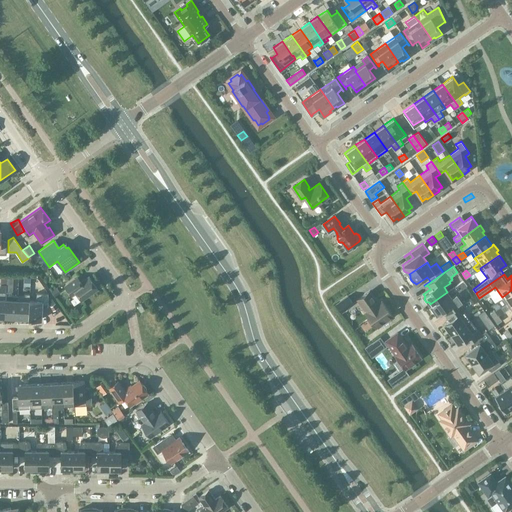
[(98,289),(89,276),(78,284),(75,278),(64,286),(71,295),(76,292),(81,300),(98,289)]
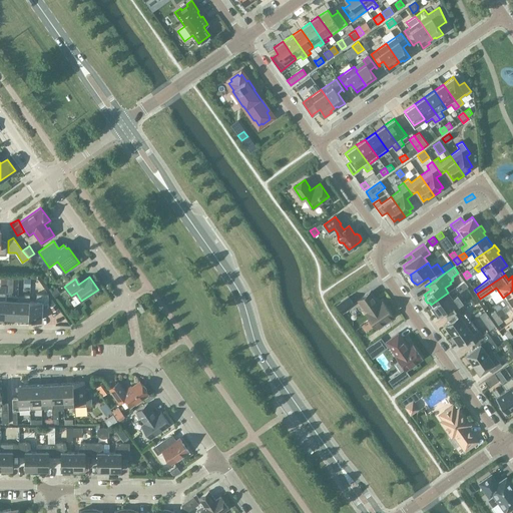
[(459,285),(463,290),(468,286),(464,281),(459,285)]
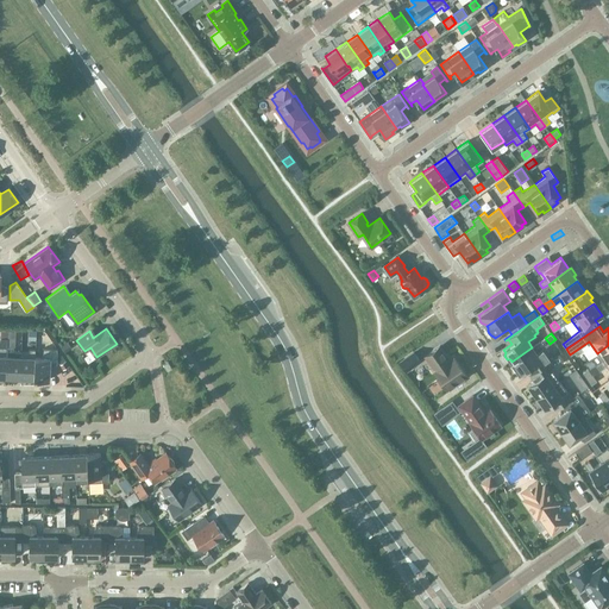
[(545,338),(532,347),(512,362),(513,364),(513,366),(515,370),(518,371),(520,374),(528,368),(532,372),(529,375),(535,371),(546,363),(551,359),(542,349),(550,344),(545,338)]
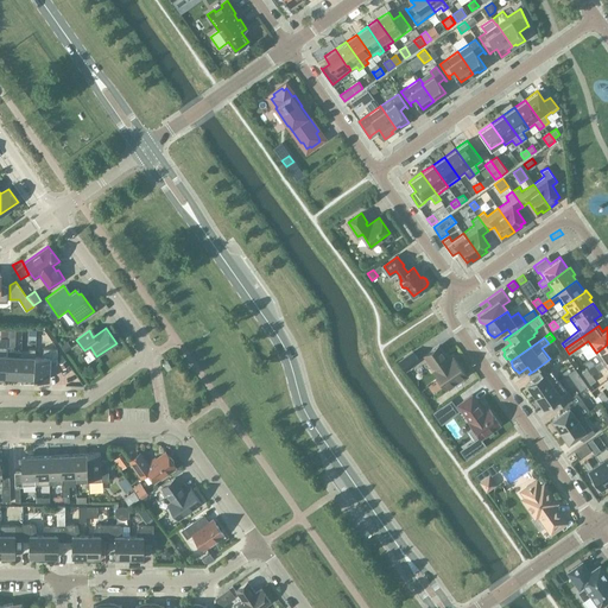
[(64,352),(70,348),(67,342),(61,346),(64,352)]
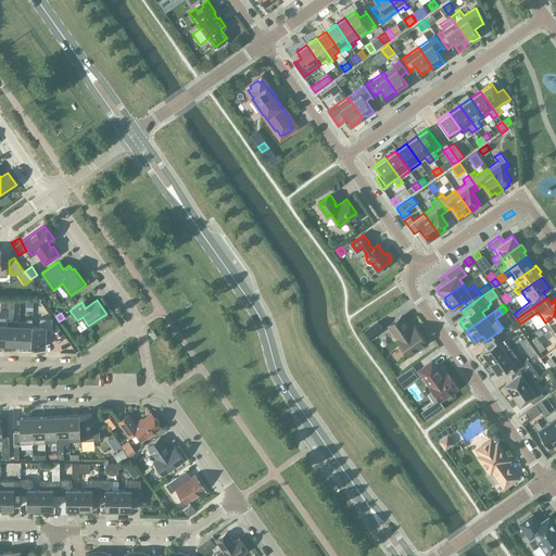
[(508,328),(517,323),(512,315),(504,320),(508,328)]
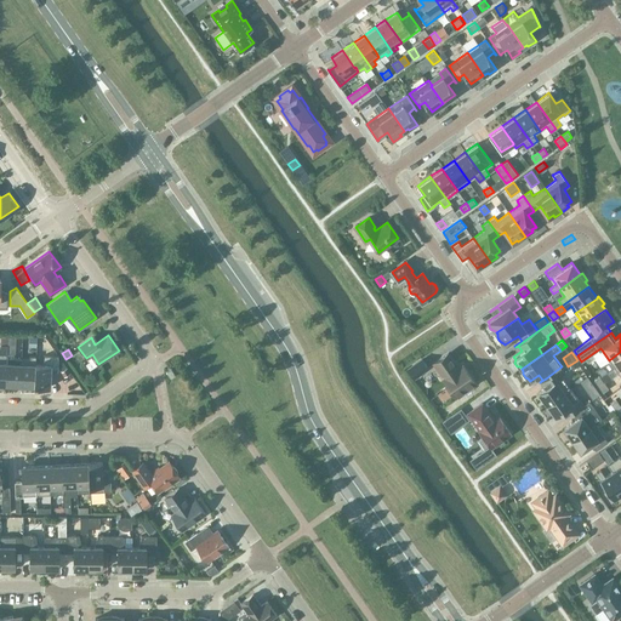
[(620,352),(609,360),(614,368),(608,371),(611,376),(611,377),(617,372),(620,369),(620,352)]
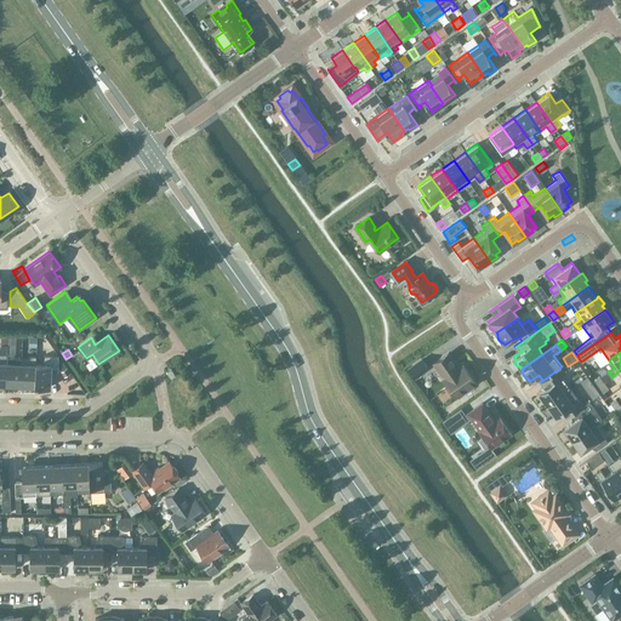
[(448,353),(433,363),(444,377),(443,379),(455,397),(476,382),(462,365),(457,369),(455,364),(456,364),(448,353)]
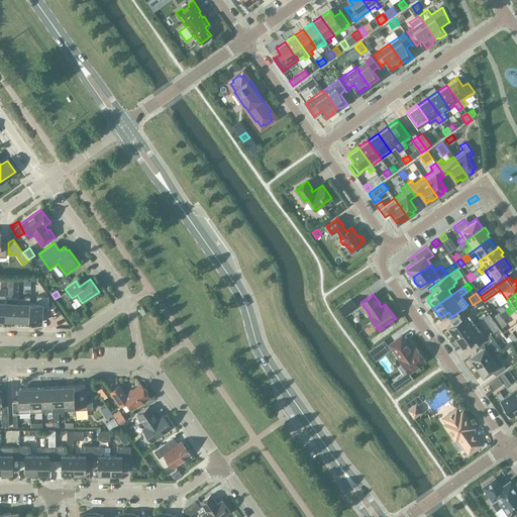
[(6,295),(5,320),(17,320),(18,298),(11,298),(11,295),(6,295)]
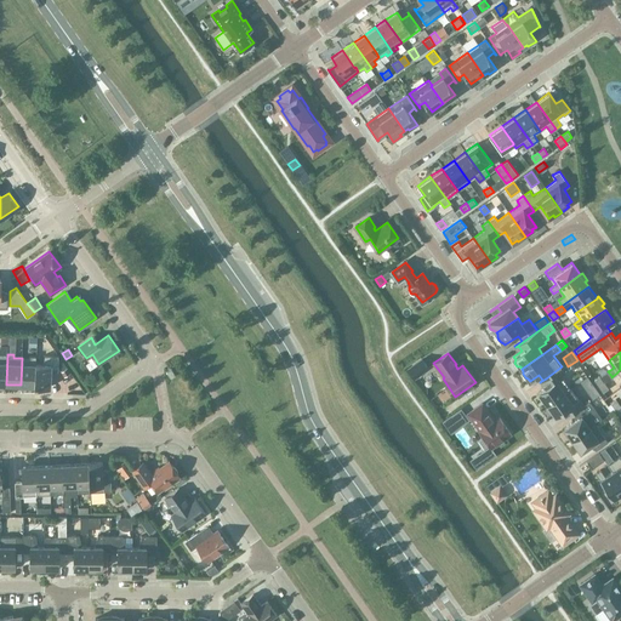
[(22,358),(21,385),(34,386),(35,386),(36,364),(36,355),(29,355),(29,358),(22,358)]
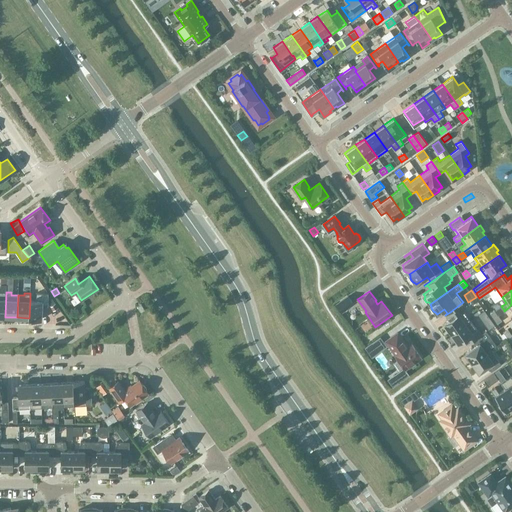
[(29,318),(28,318),(41,319),(42,305),(48,305),(48,304),(48,293),(36,293),(36,300),(30,300),(29,318)]
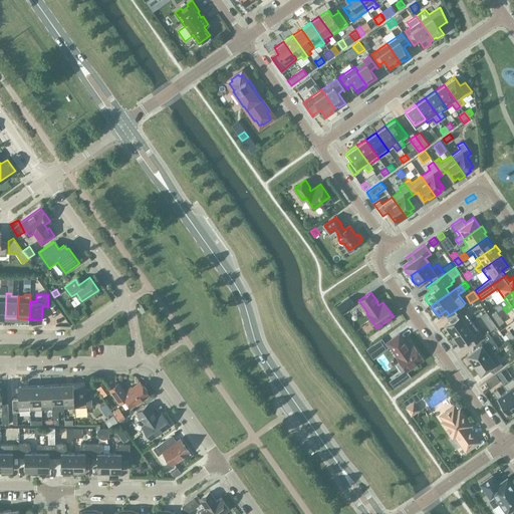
[(52,312),(58,308),(55,304),(48,294),(48,305),(51,307),(49,308),(52,312)]
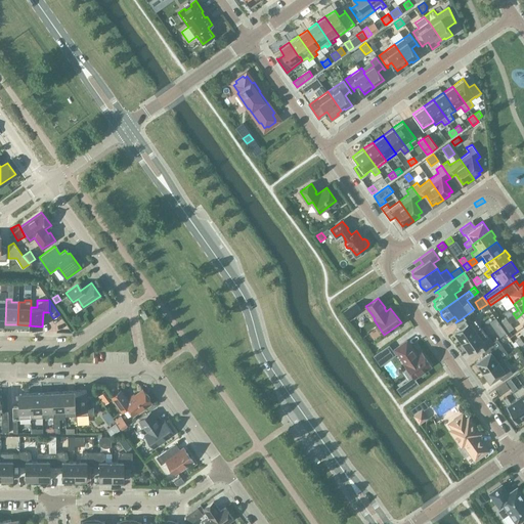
[(349,318),(361,310),(356,303),(344,311),(349,318)]
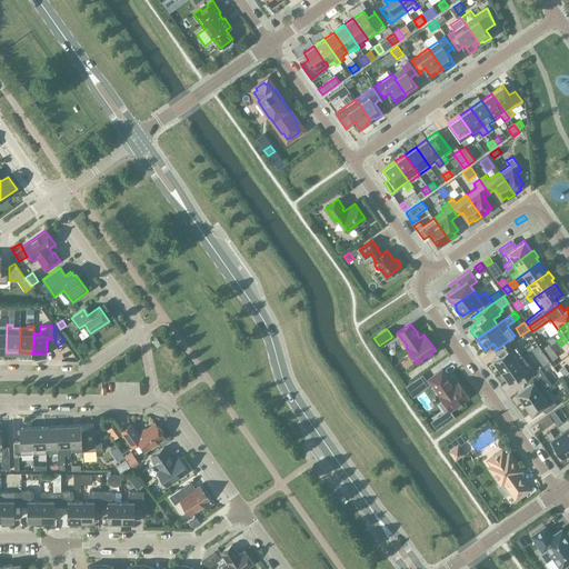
[(500,347),(503,352),(493,359),(493,360),(492,361),(497,368),(498,367),(501,370),(522,356),(510,339),(500,347)]
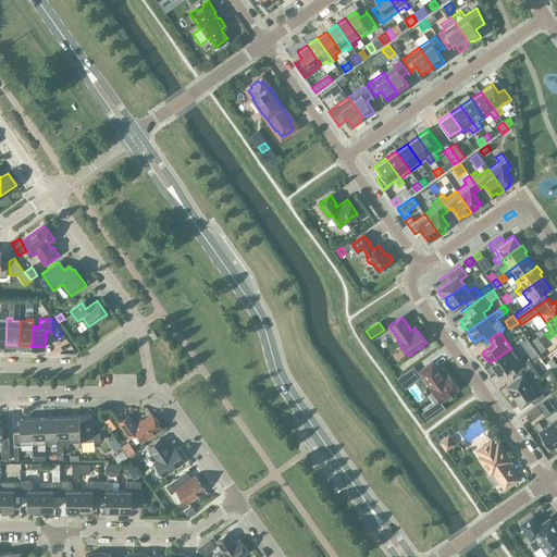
[(545,333),(539,338),(542,343),(548,337),(545,333)]
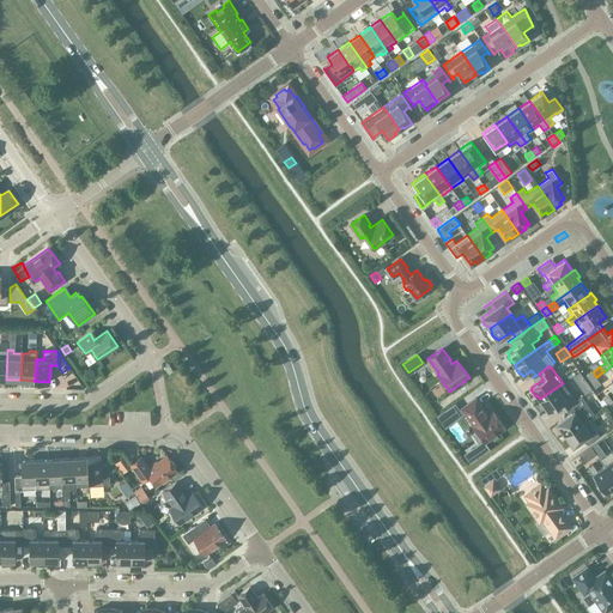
[(572,376),(584,394),(592,388),(580,371),(572,376)]
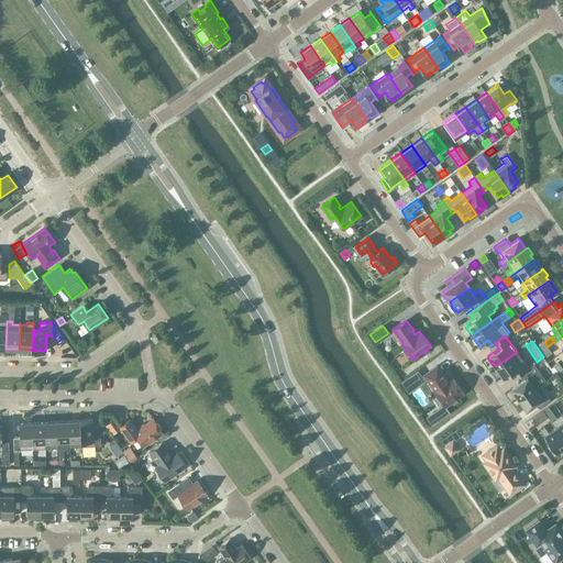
[(542,350),(548,346),(544,342),(543,341),(539,344),(542,350)]
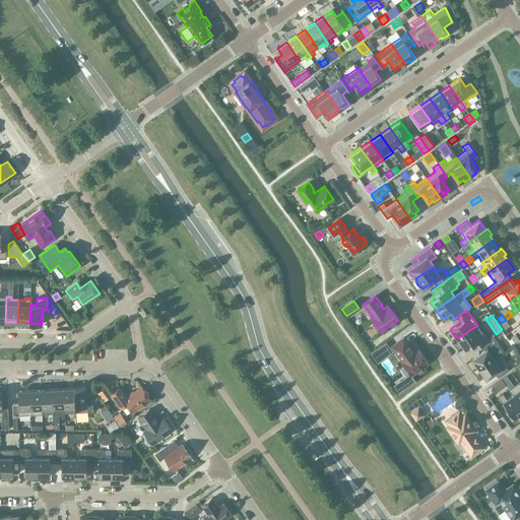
[(509,325),(506,320),(501,323),(505,328),(509,325)]
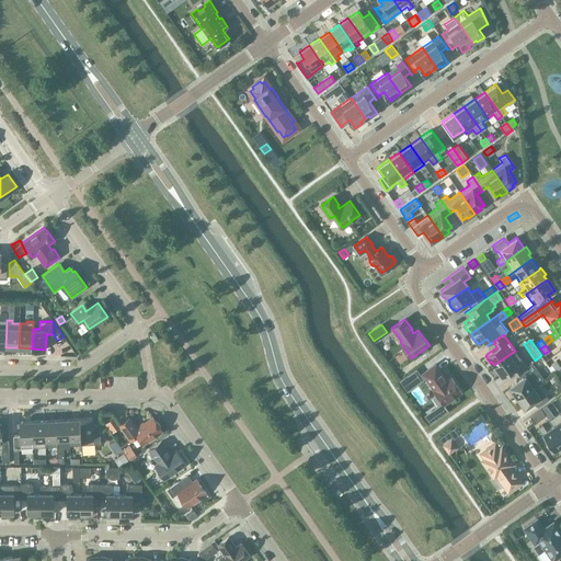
[(515,351),(494,365),(502,376),(512,369),(515,375),(526,367),(515,351)]
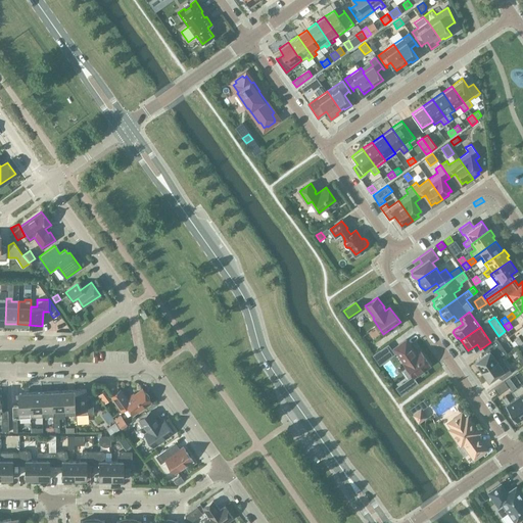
[(518,344),(522,341),(519,336),(514,339),(518,344)]
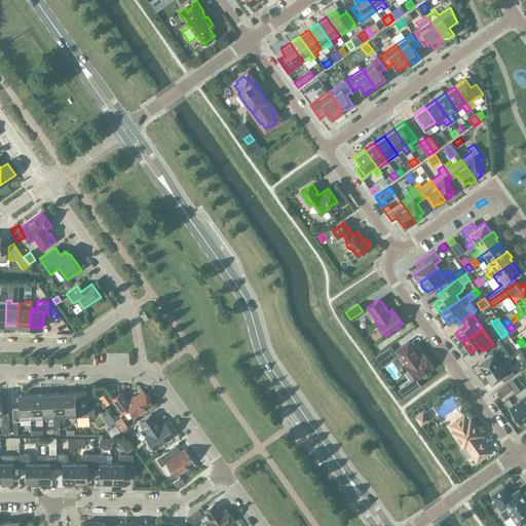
[(418,357),(408,341),(397,349),(407,365),(406,365),(416,378),(433,367),(423,353),(418,357)]
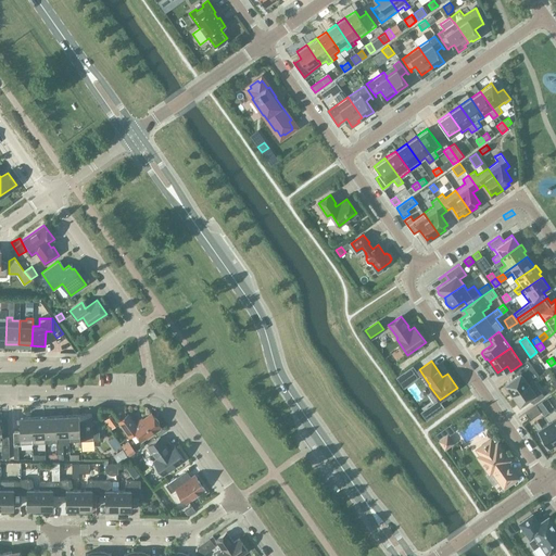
[(521,364),(510,371),(515,377),(505,383),(513,394),(533,379),(521,364)]
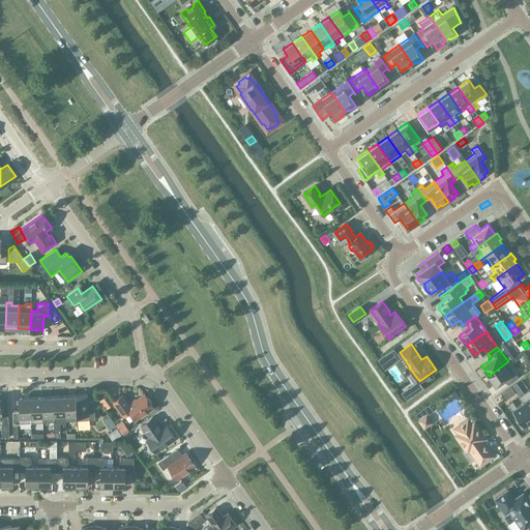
[(378,359),(384,369),(391,363),(385,354),(378,359)]
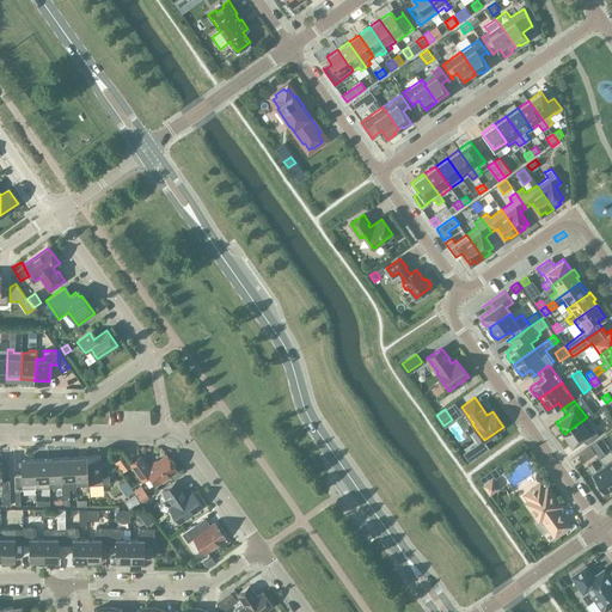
[(599,435),(587,417),(564,434),(571,446),(583,438),(587,444),(599,435)]
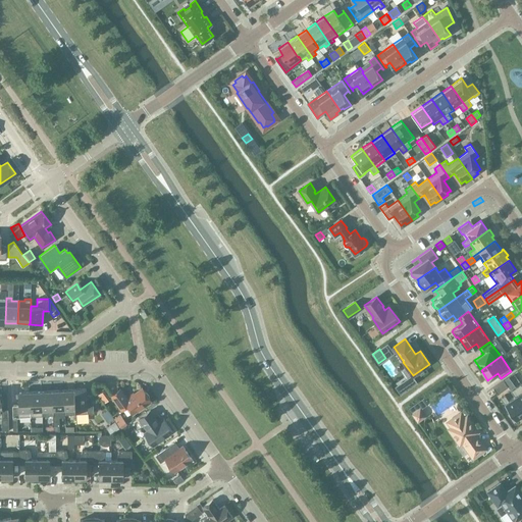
[(412,375),(396,387),(401,394),(417,382),(412,375)]
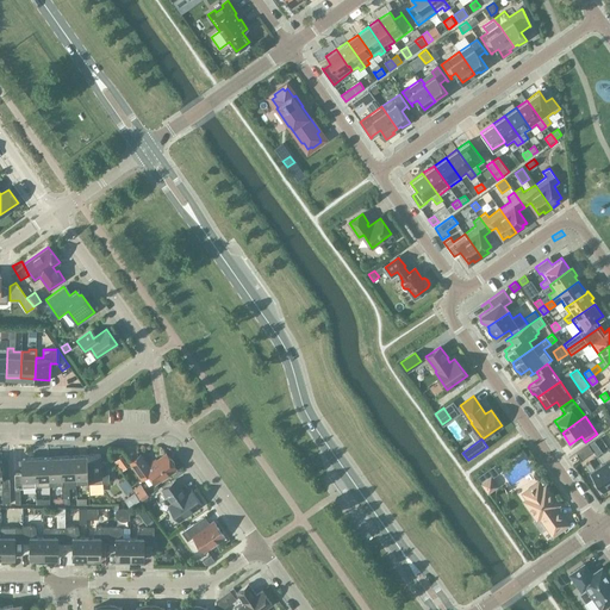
[(593,452),(589,444),(577,453),(582,460),(593,452)]
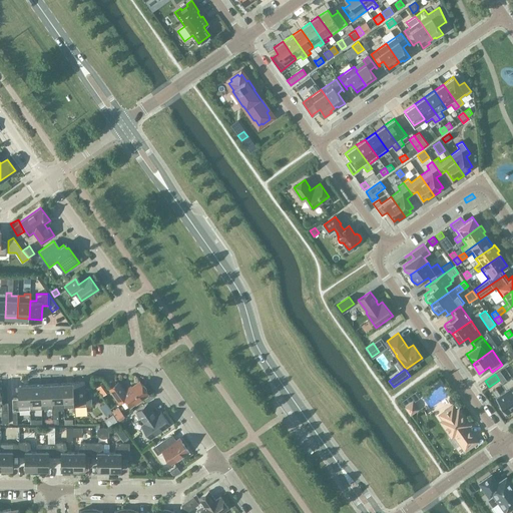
[(512,379),(511,377),(502,384),(506,389),(512,399),(512,379)]
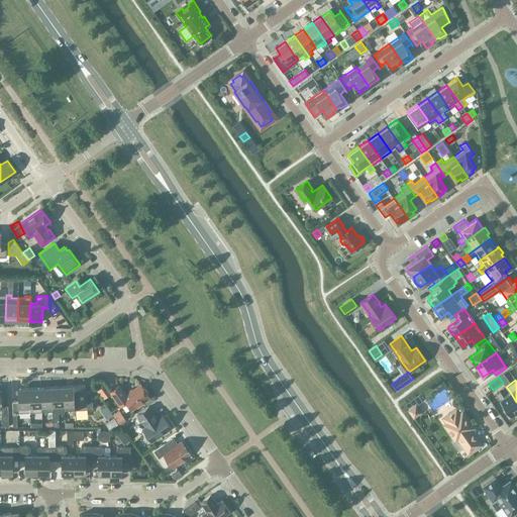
[(85,385),(74,385),(74,386),(75,410),(93,409),(92,391),(86,391),(85,385)]
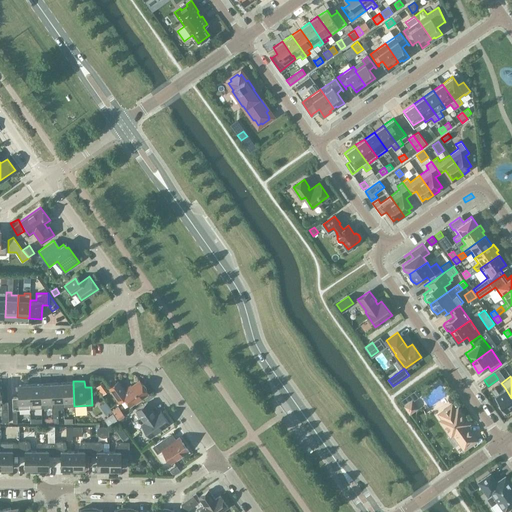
[(108,390),(102,381),(96,386),(102,394),(108,390)]
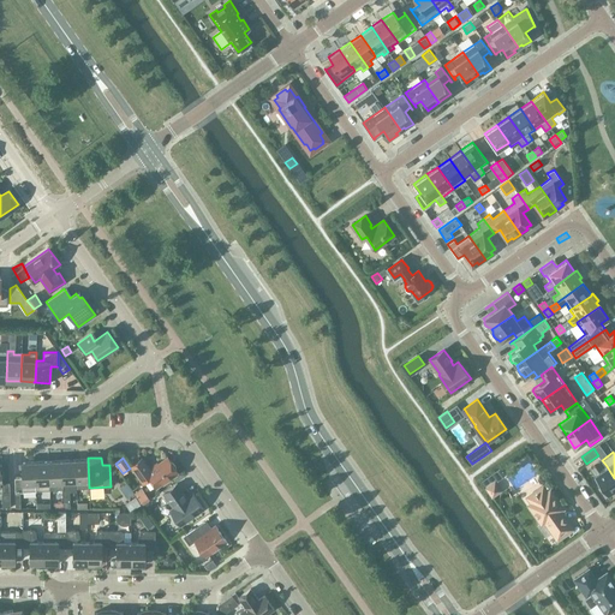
[(177,471),(167,458),(150,470),(142,458),(131,465),(143,482),(149,478),(156,487),(177,471)]
